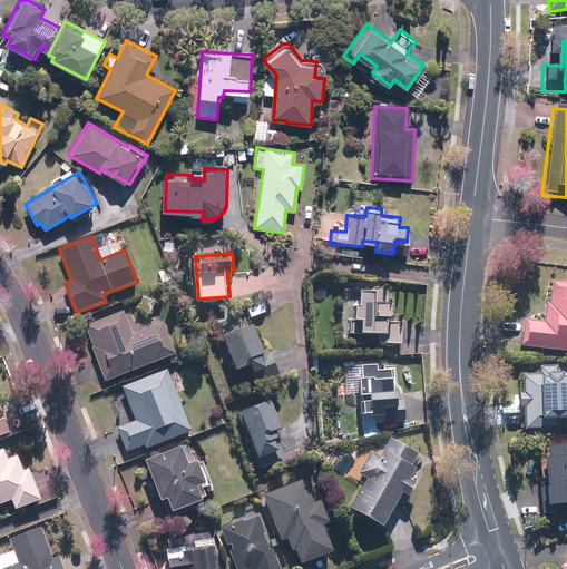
[(517,322),(514,349),(566,355),(566,286),(543,284),(537,324),(517,322)]
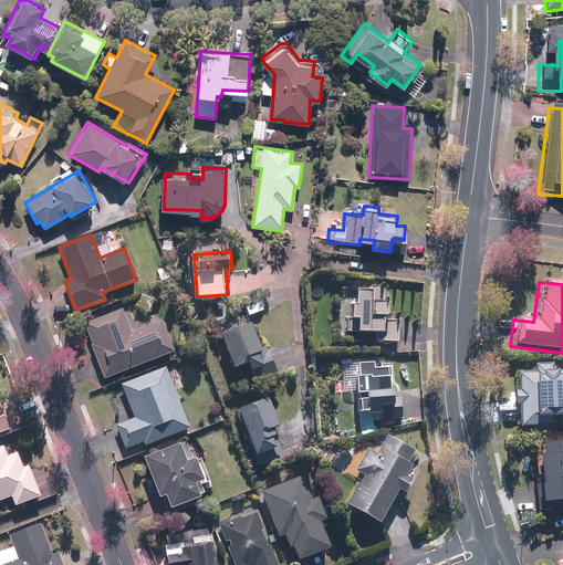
[(376,339),(398,341),(399,320),(387,318),(388,314),(392,314),(393,299),(385,299),(385,289),(357,286),(356,317),(347,316),(346,331),(376,333),(376,339)]
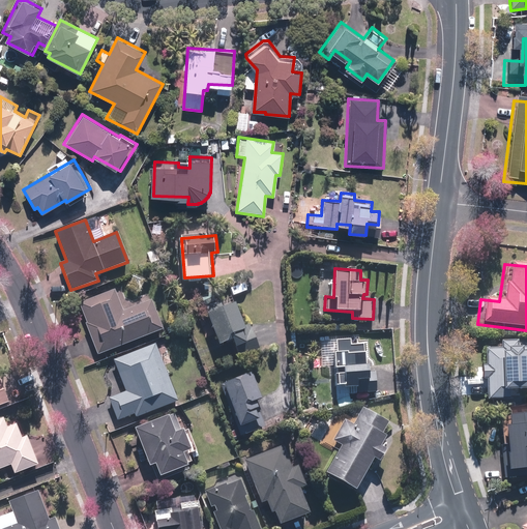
[(228,287),(231,296),(247,290),(244,282),(228,287)]
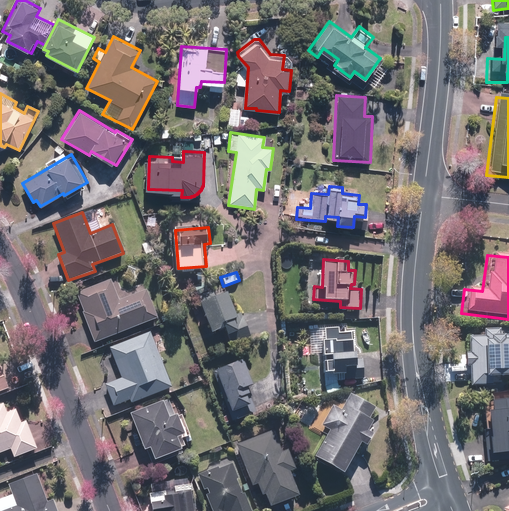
[(74,293),(93,342),(158,317),(147,289),(119,300),(111,279),(74,293)]
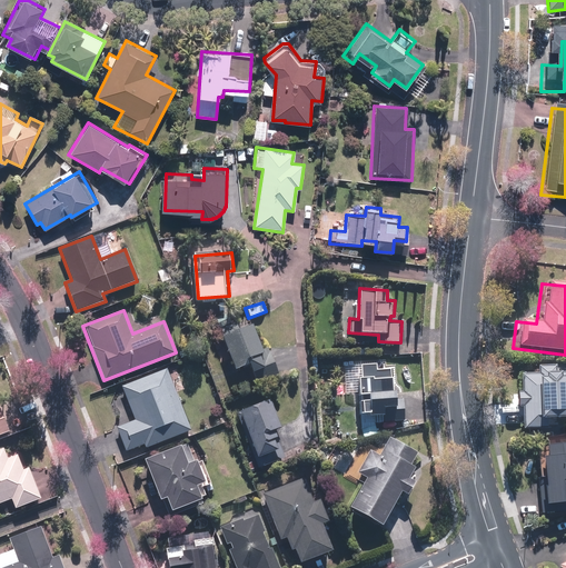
[(255,324),(225,335),(238,368),(252,361),(260,381),(278,374),(268,347),(265,348),(255,324)]
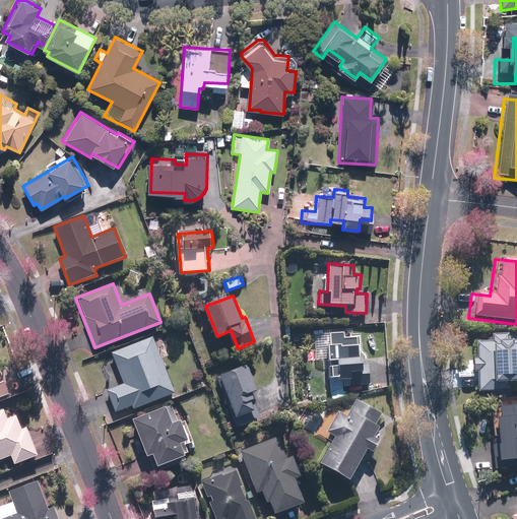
[(344,331),(330,332),(332,379),(347,378),(348,385),(369,384),(369,370),(366,370),(365,355),(362,355),(362,343),(358,343),(358,336),(345,336),(344,331)]
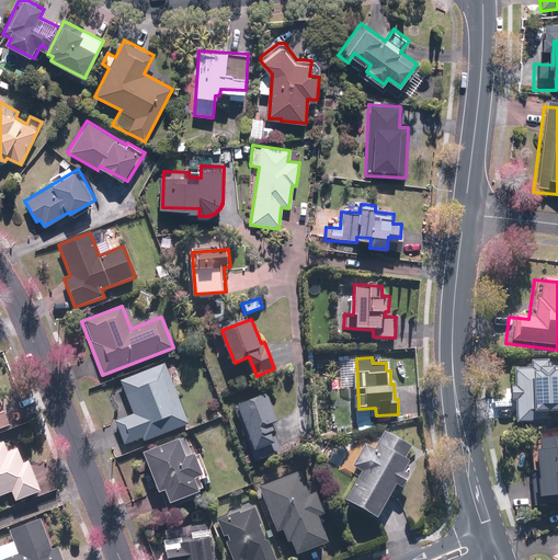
[(144,442),(189,423),(164,363),(120,381),(133,413),(114,421),(124,444),(143,436),(144,442)]
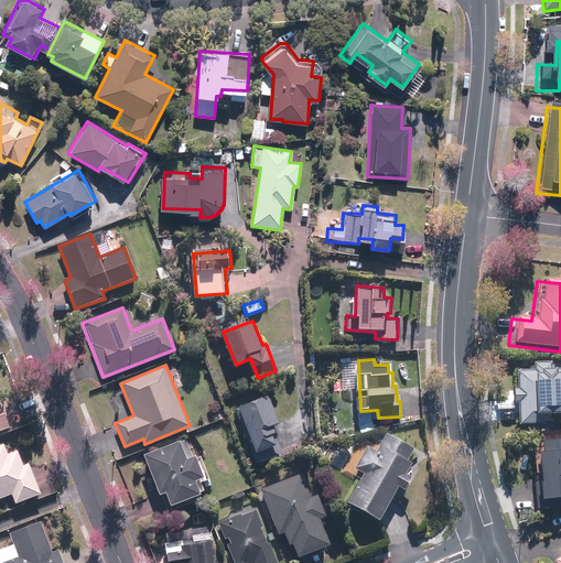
[(535,420),(556,419),(553,371),(546,372),(545,365),(527,365),(527,372),(510,374),(510,391),(507,391),(508,405),(511,405),(513,429),(535,428),(535,420)]
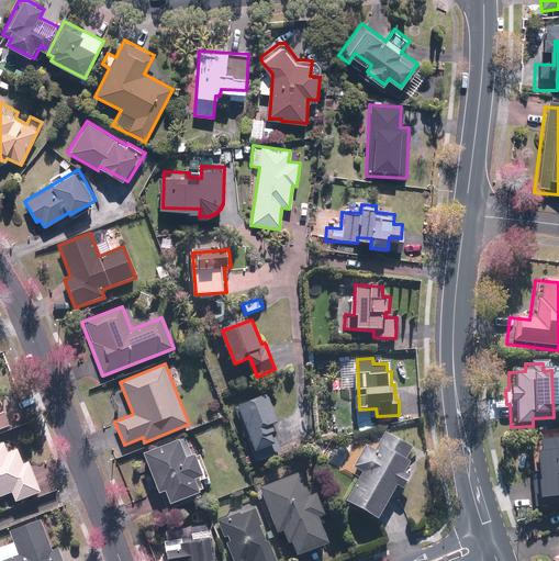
[(268,394),(233,407),(255,462),(281,452),(269,424),(279,419),(268,394)]
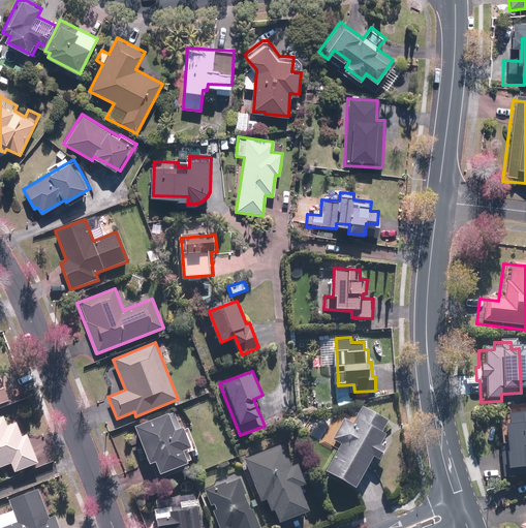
[(0,403),(9,400),(0,376),(0,403)]
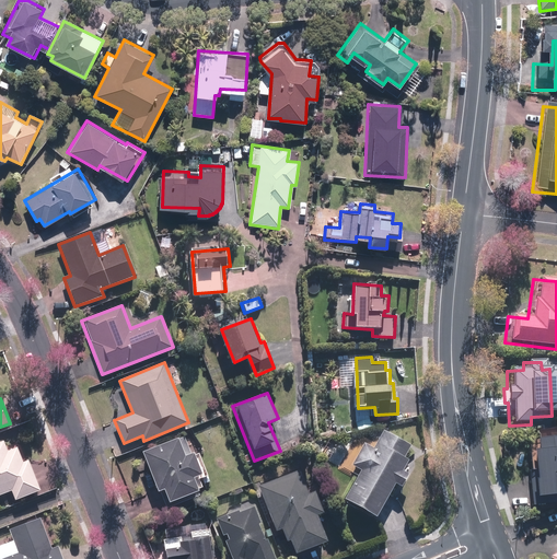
[(346,498),(378,515),(396,482),(403,486),(409,473),(404,469),(409,458),(405,456),(412,444),(383,429),(373,446),(364,442),(351,465),(361,469),(346,498)]
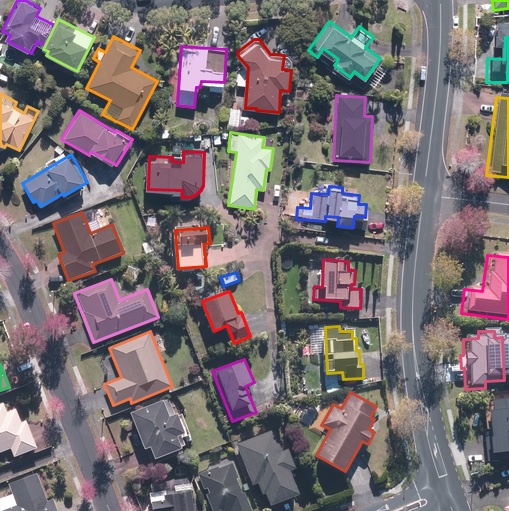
[(167,397),(131,412),(152,464),(193,448),(178,412),(174,414),(167,397)]
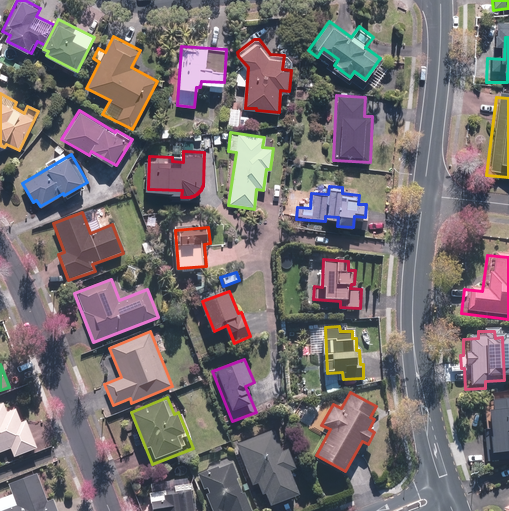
[(0,452),(11,448),(14,456),(37,448),(26,420),(21,422),(16,408),(7,412),(2,401),(0,402),(0,452)]
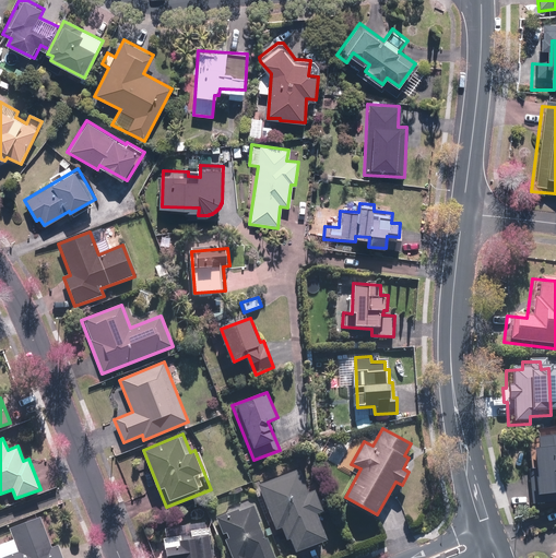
[(528,499),(555,497),(555,471),(554,439),(529,441),(529,452),(524,452),(528,499)]
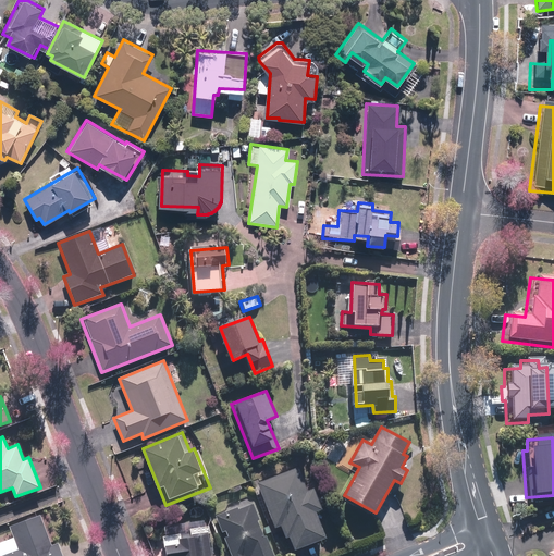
[(297,466),(255,483),(273,528),(281,526),(285,535),(283,536),(288,552),(325,538),(316,511),(322,509),(314,487),(307,491),(297,466)]
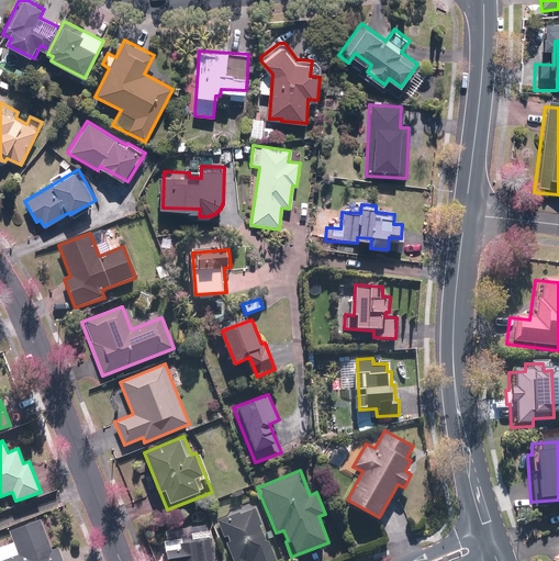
[(253,505),(216,520),(234,560),(278,560),(253,505)]
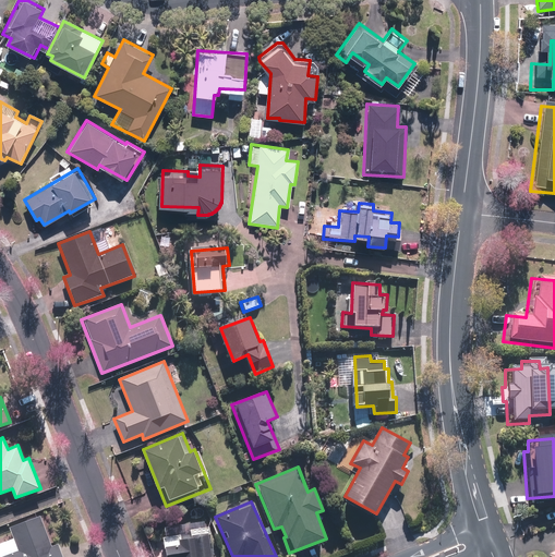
[(64,556),(59,543),(52,545),(40,516),(9,528),(19,551),(0,556),(64,556)]
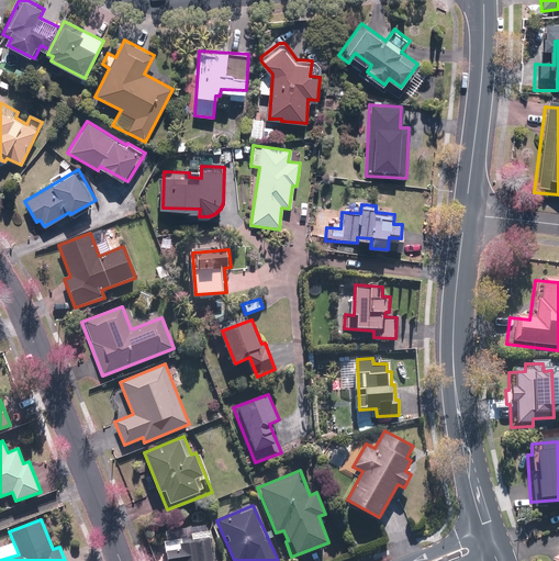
[(214,560),(211,536),(167,542),(169,560),(214,560)]
